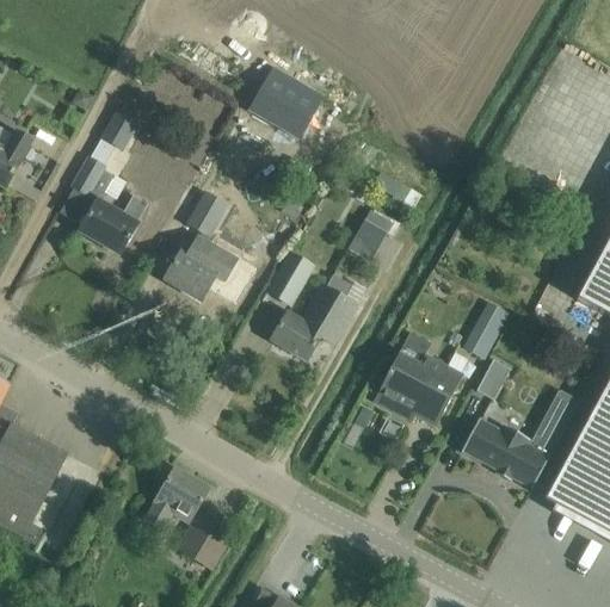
[(254,107),(297,132),(315,98),(275,74),(254,107)]
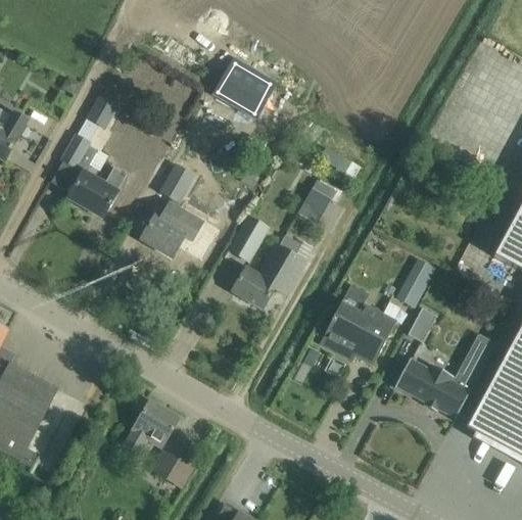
[(69,76),(62,88),(73,94),(80,82),(69,76)]
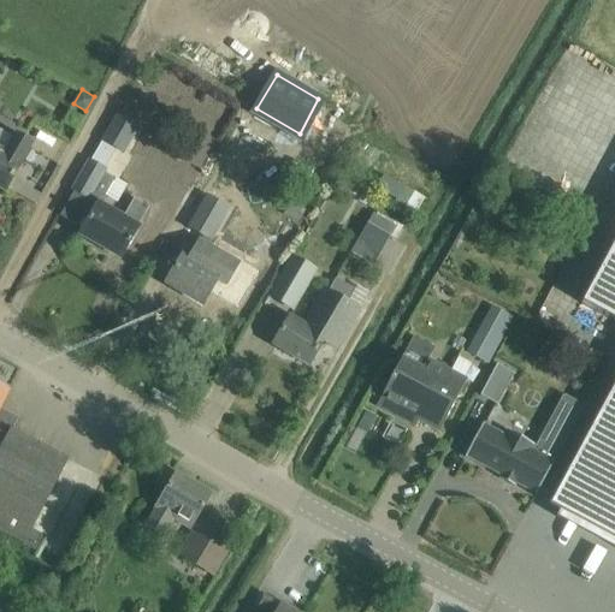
[(258,118),(247,136),(281,156),(291,138),(258,118)]
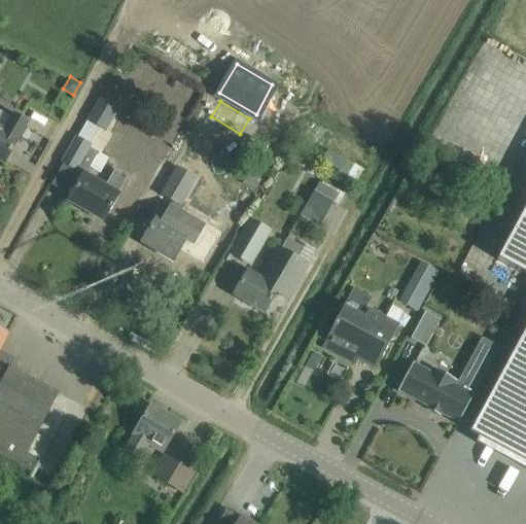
[(0,159),(5,162),(19,138),(28,121),(14,114),(5,130),(0,127),(0,159)]
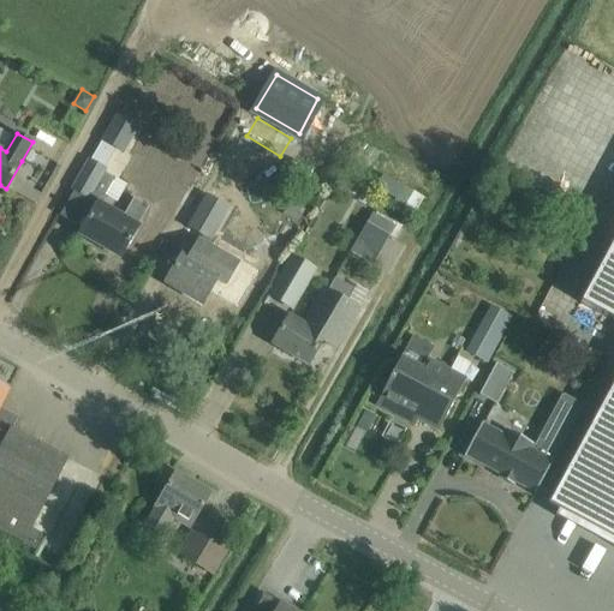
[(89,156),(73,185),(93,196),(94,193),(101,198),(103,197),(113,179),(113,175),(106,172),(108,167),(113,159),(93,149),(89,156)]
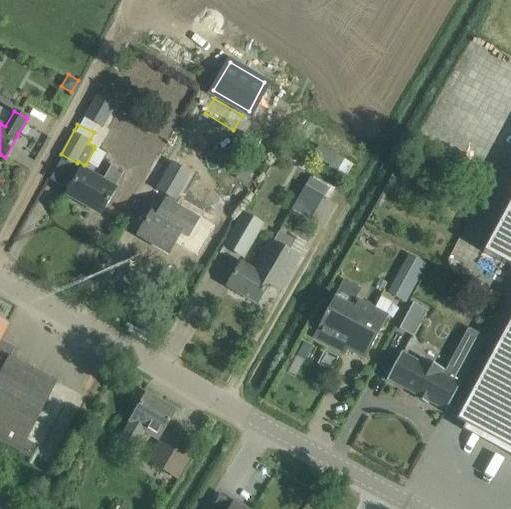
[(335,152),(328,165),(343,174),(351,162),(335,152)]
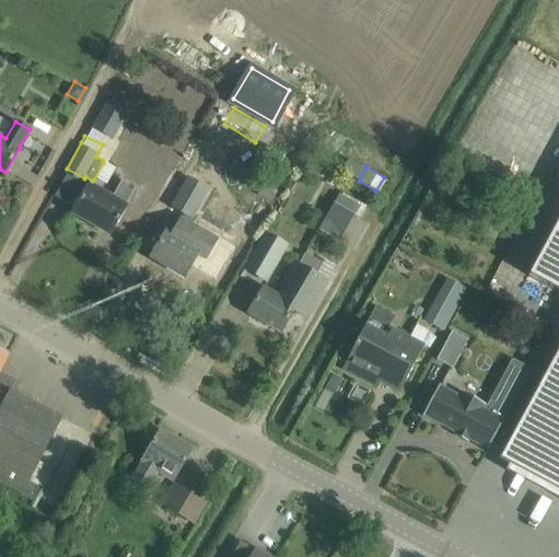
[(175,232),(167,228),(151,256),(185,276),(198,253),(206,258),(220,235),(195,220),(196,217),(193,213),(208,188),(189,177),(174,204),(188,211),(175,232)]
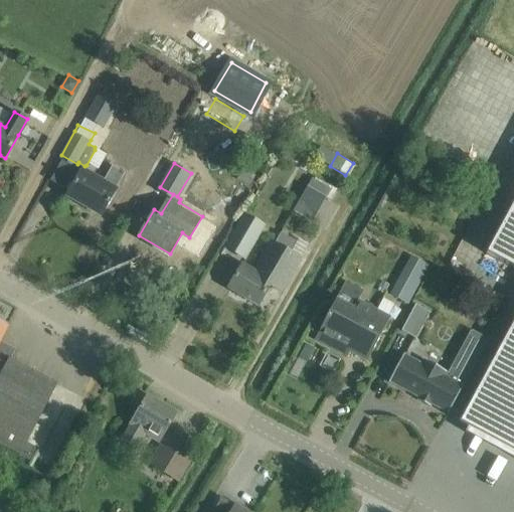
[(103,181),(81,169),(67,194),(101,214),(116,188),(115,188),(125,172),(113,165),(103,181)]
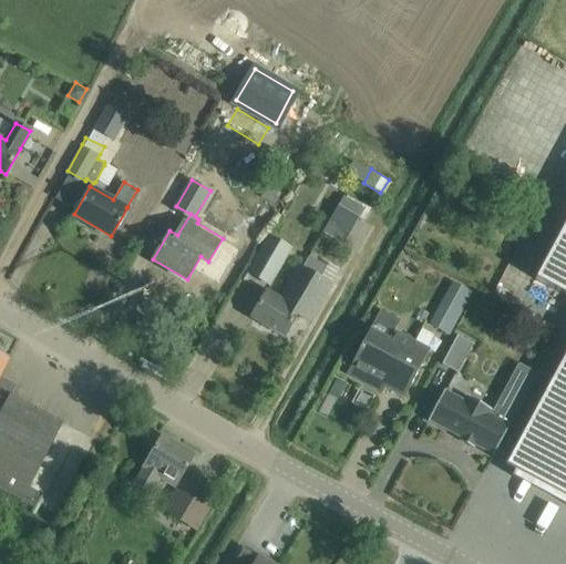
[(267,185),(261,196),(276,204),(281,192),(267,185)]
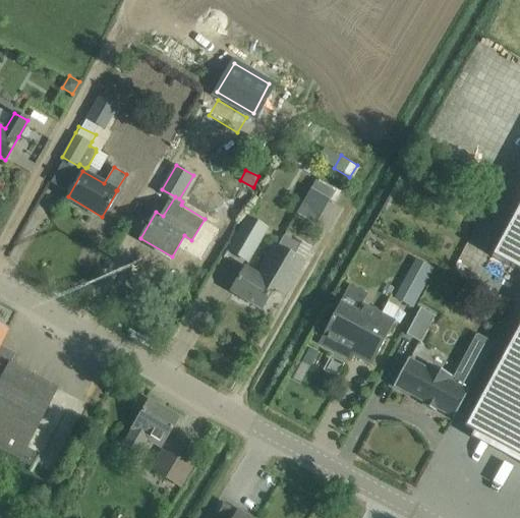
[(314,221),(328,196),(307,186),(294,211),(314,221)]
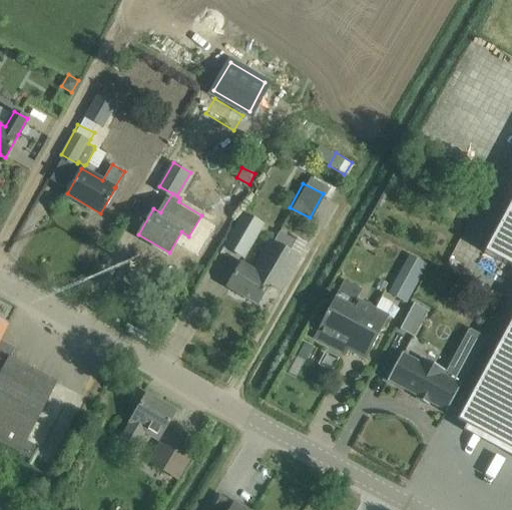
[(511,198),(484,251),(511,266),(511,317),(458,418),(457,418),(457,419),(466,424),(511,448),(511,198)]
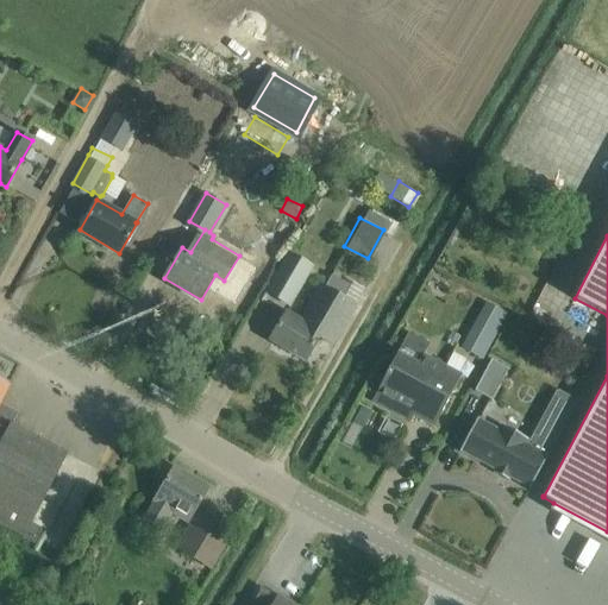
[(314,265),(289,251),(265,291),(290,306),(314,265)]
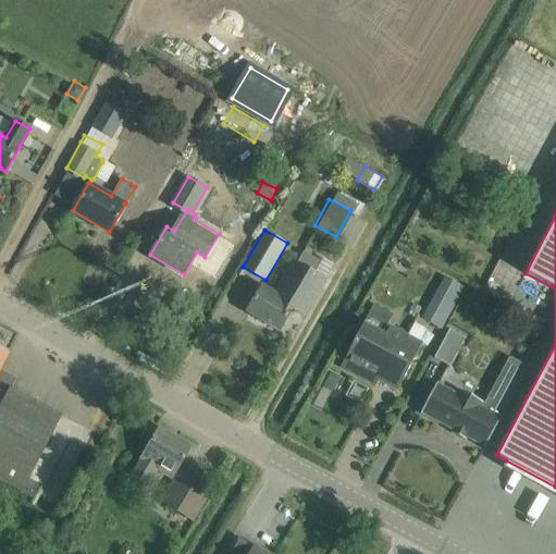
[(247,311),(280,329),(292,307),(304,314),(325,277),(314,270),(321,259),(304,248),(297,259),(293,257),(273,292),(262,285),(247,311)]
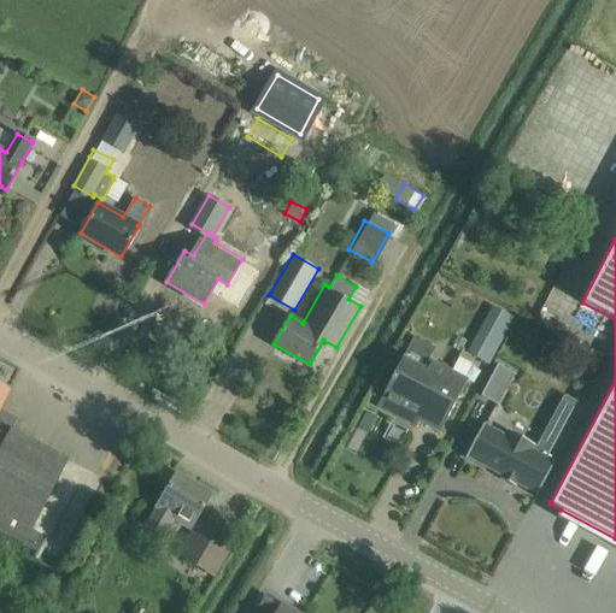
[(492,302),(485,316),(504,325),(511,312),(492,302)]
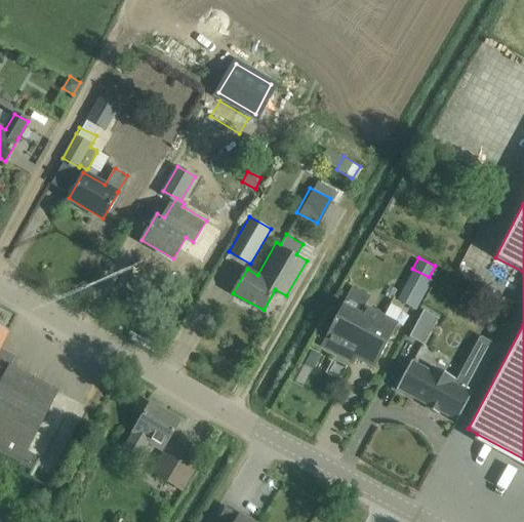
[(398,297),(413,306),(429,277),(412,269),(398,297)]
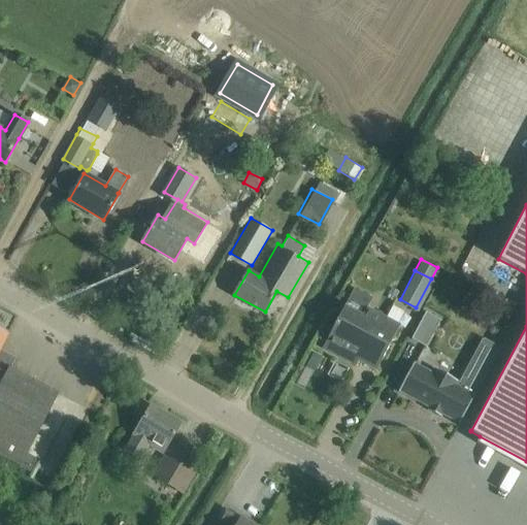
[(364,314),(346,304),(324,346),(341,356),(343,351),(376,368),(400,325),(367,307),(364,314)]
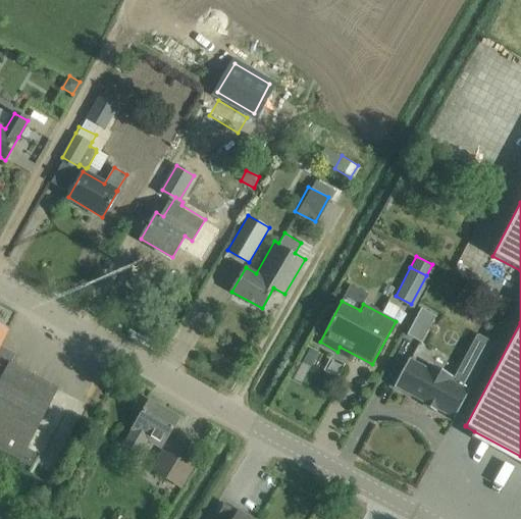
[(435,314),(421,307),(407,333),(421,342),(435,314)]
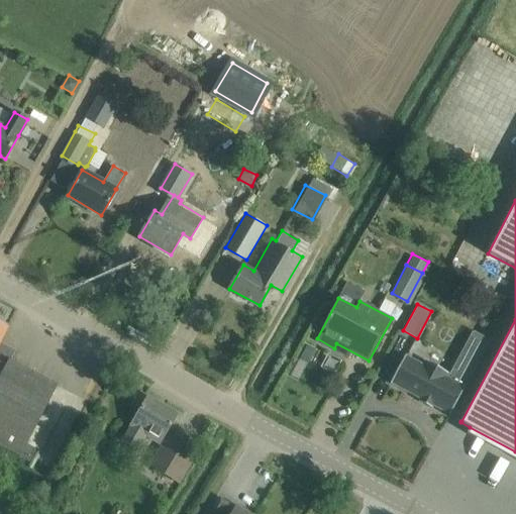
[(0,445),(29,461),(35,448),(26,443),(58,385),(10,360),(15,350),(0,341),(0,339),(7,327),(0,323),(0,445)]
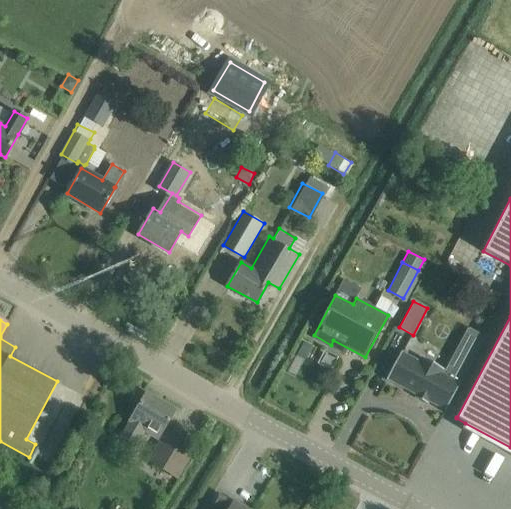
[(304,342),(297,354),(304,358),(311,346),(304,342)]
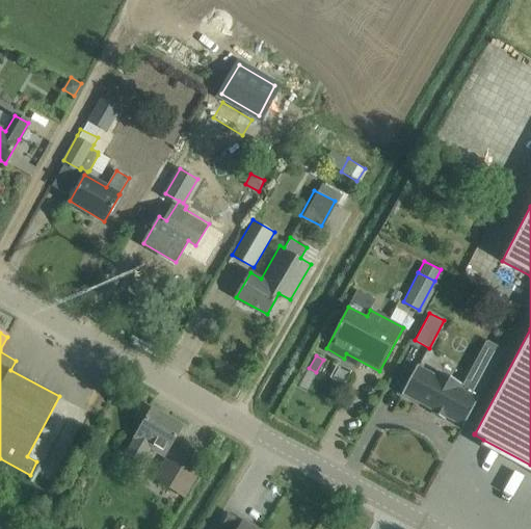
[(412,376),(402,392),(462,425),(461,425),(463,426),(479,397),(495,368),(478,359),(468,377),(473,380),(467,392),(458,387),(459,384),(460,384),(461,382),(439,370),(435,375),(418,364),(412,376)]
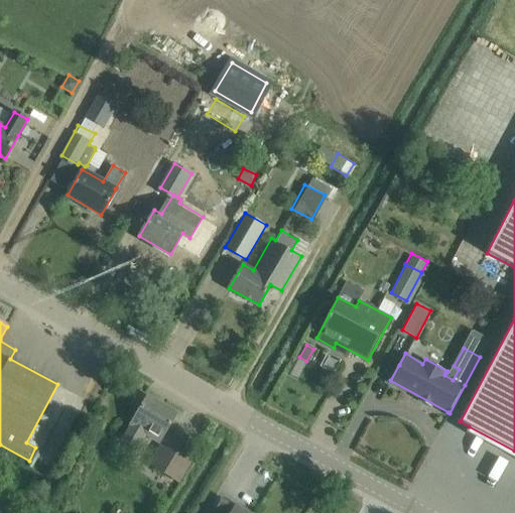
[(159,442),(176,413),(147,396),(122,438),(138,447),(145,434),(159,442)]
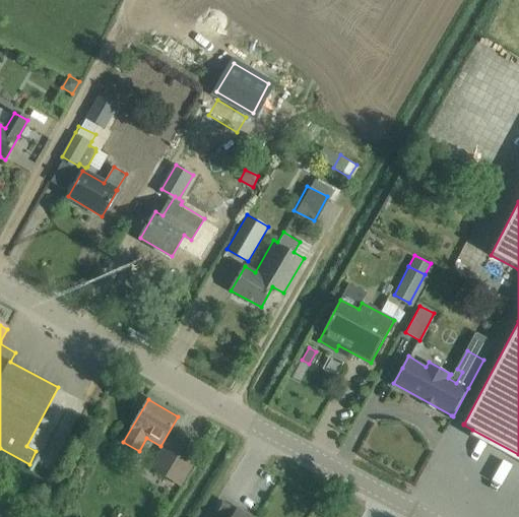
[(197,456),(169,440),(152,468),(180,485),(197,456)]
